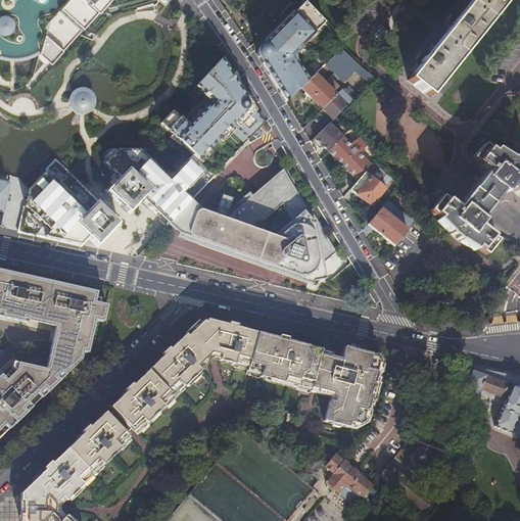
[(0,0),(0,50),(7,53),(13,54),(18,55),(25,54),(31,52),(38,50),(42,51),(51,19),(67,0),(93,0),(102,7),(108,0),(0,0)]
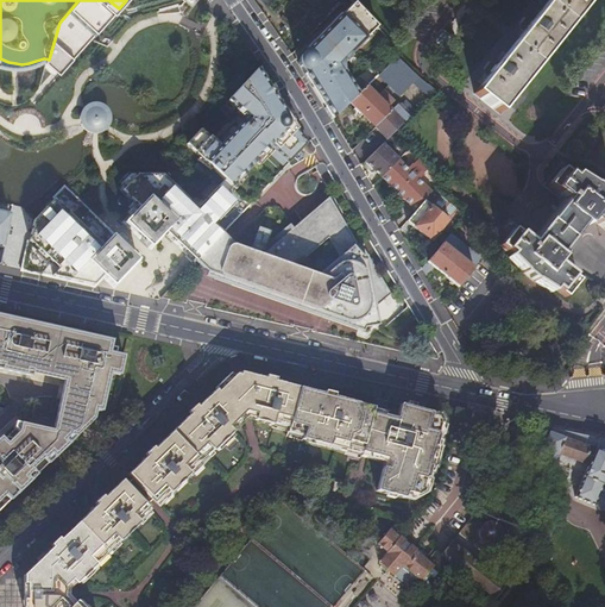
[(346,61),(379,24),(358,0),(306,55),(304,56),(303,60),(303,62),(303,64),(309,74),(336,117),(353,101),(361,93),(345,68),(346,61)]
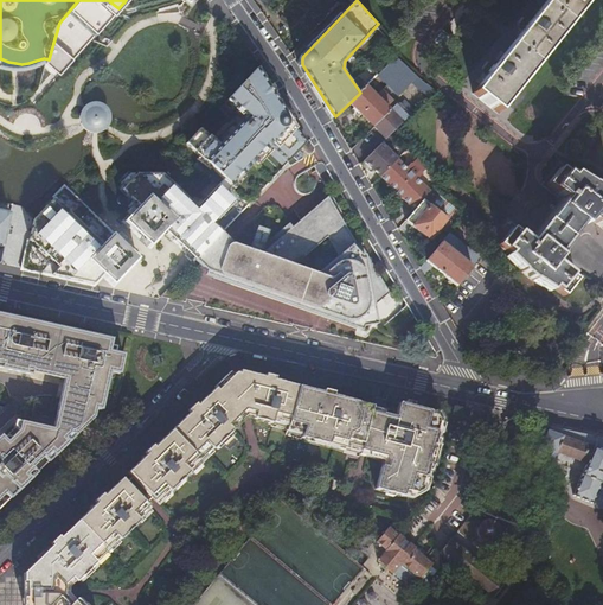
[(549,0),(540,11),(537,16),(536,16),(532,12),(527,18),(521,25),(524,27),(526,29),(515,42),(501,59),(496,57),(486,69),(491,72),(476,90),(501,110),(588,0),(549,0)]
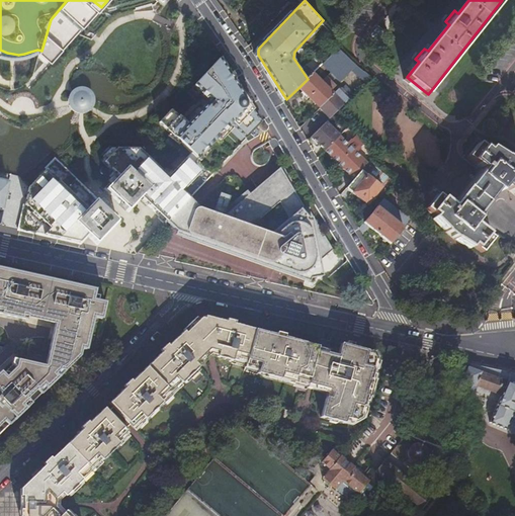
[(351,58),(340,47),(331,56),(325,62),(329,67),(335,73),(343,81),(354,69),(367,82),(371,78),(358,65),(351,58)]
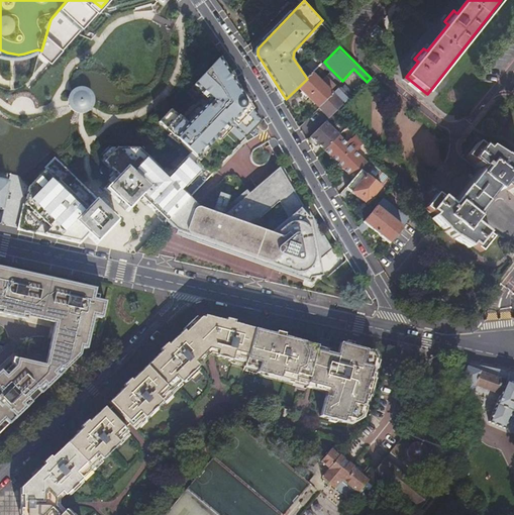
[(188,122),(172,108),(160,120),(185,144),(192,151),(198,158),(232,121),(247,136),(263,121),(220,56),(195,83),(206,93),(204,95),(208,99),(188,122)]
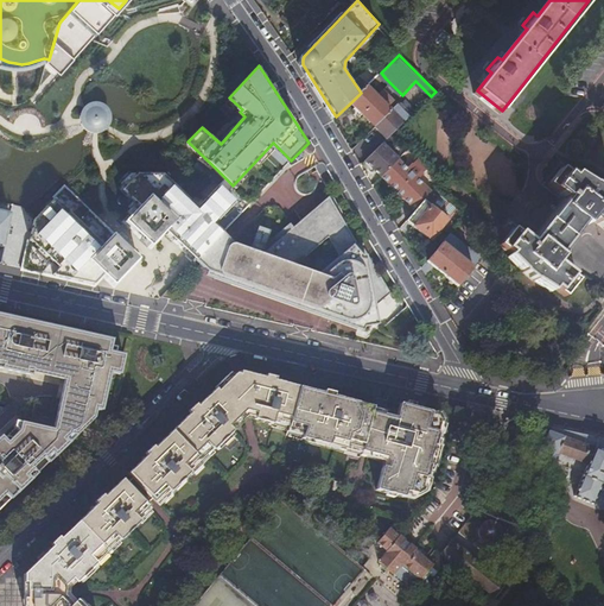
[(381,73),(370,83),(376,88),(386,79),(381,73)]
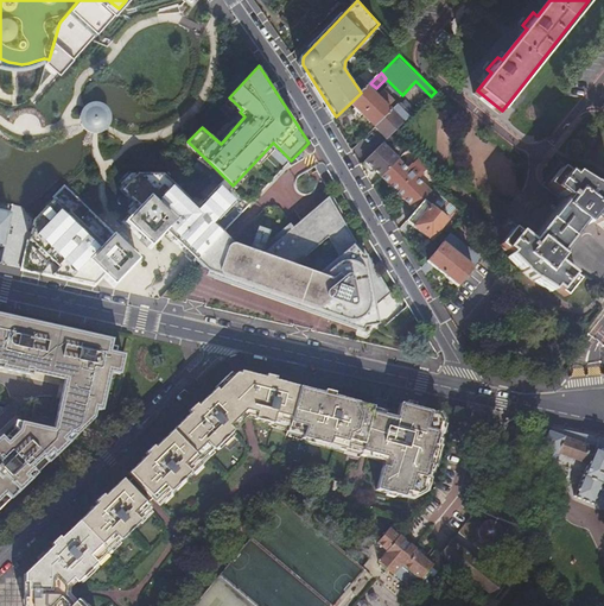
[(361,93),(353,101),(366,113),(389,138),(396,131),(399,128),(414,113),(401,101),(398,105),(395,102),(396,100),(386,89),(380,95),(369,84),(361,93)]
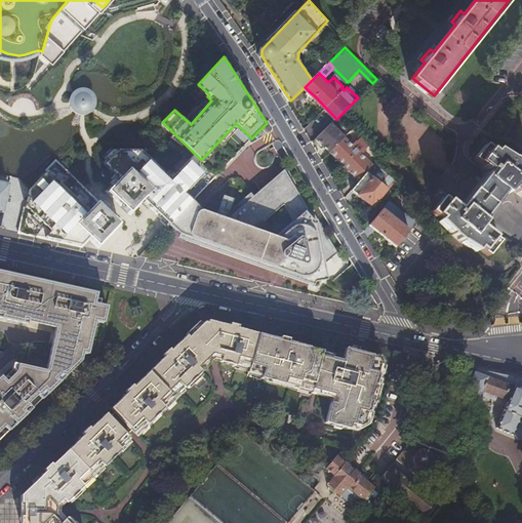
[(98,96),(96,91),(93,88),(88,86),(84,86),(79,87),(75,89),(73,93),(71,97),(71,102),(72,105),(73,108),(75,111),(78,112),(80,113),(82,114),(85,114),(88,114),(91,113),(94,111),(96,108),(97,106),(98,101),(98,96)]
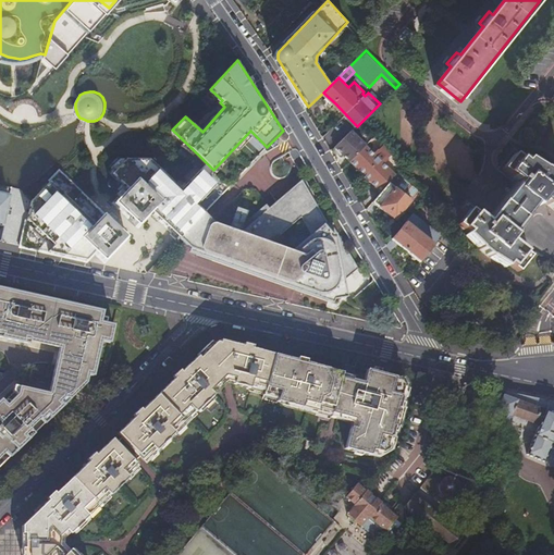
[(344,116),(329,132),(334,137),(349,122),(344,116)]
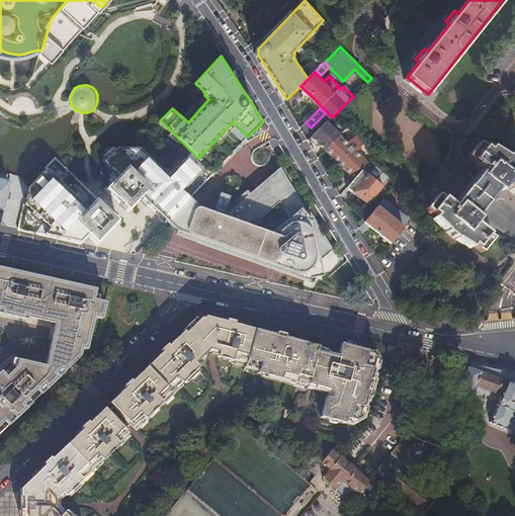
[(340,161),(354,146),(350,142),(329,120),(313,136),(319,142),(320,142),(340,161)]
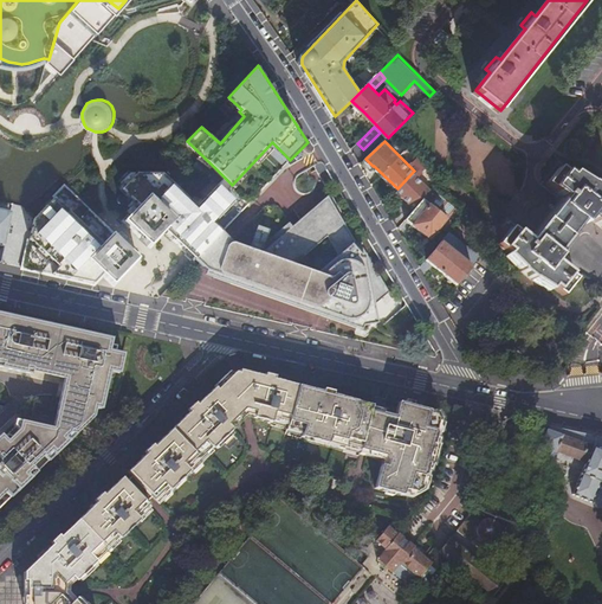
[(409,166),(414,171),(426,160),(421,155),(414,162),(414,161),(409,166)]
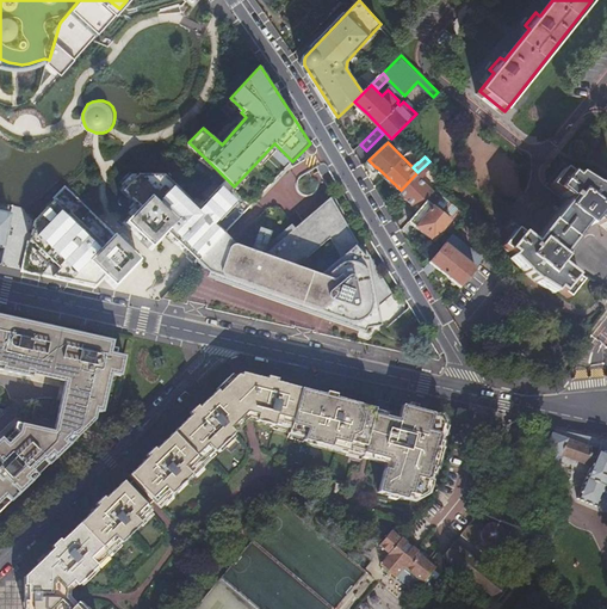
[(429,161),(417,172),(423,178),(429,173),(428,172),(434,166),(429,161)]
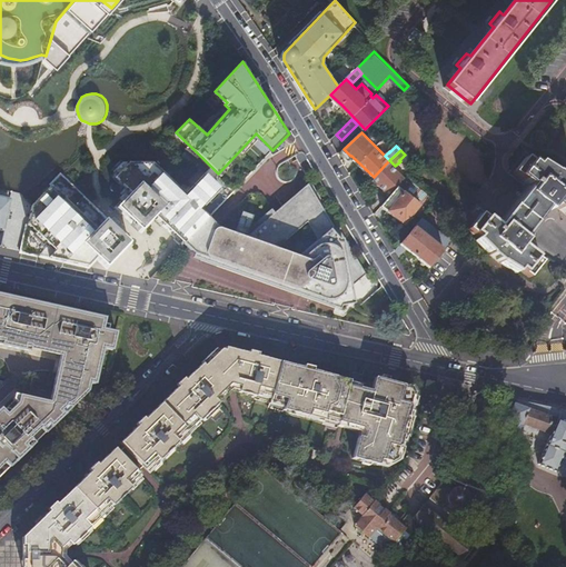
[(565,173),(559,169),(558,170),(553,166),(549,170),(540,162),(530,155),(517,170),(534,183),(502,225),(485,211),(473,227),(483,236),(492,242),(488,247),(494,252),(493,254),(504,262),(504,261),(510,265),(514,260),(523,268),(534,276),(544,262),(546,260),(526,245),(530,239),(527,237),(550,207),(554,209),(558,204),(565,209),(565,173)]
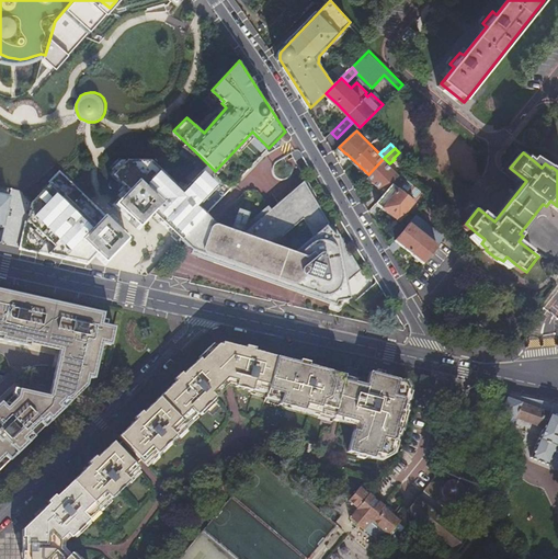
[(192,185),(190,183),(183,191),(166,173),(152,160),(128,158),(115,173),(131,189),(117,202),(129,214),(141,225),(155,210),(162,218),(164,215),(166,216),(192,185)]
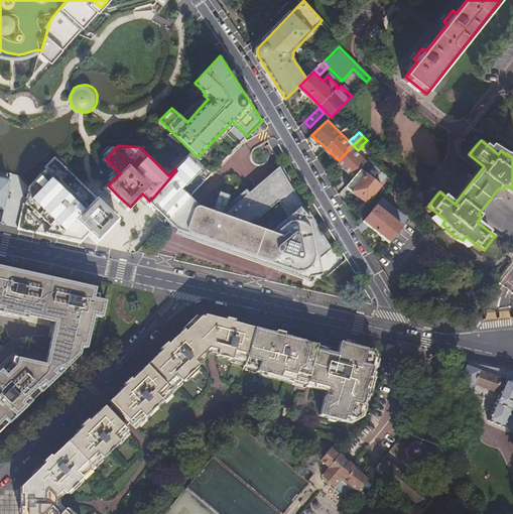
[(358,150),(353,145),(339,160),(351,172),(356,177),(369,161),(358,150)]
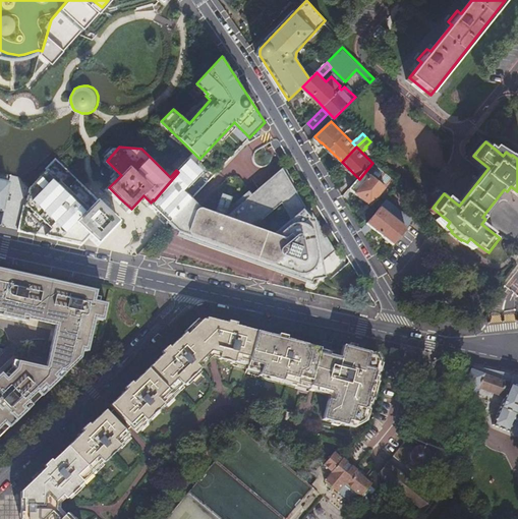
[(497,147),(495,149),(503,156),(506,152),(497,147)]
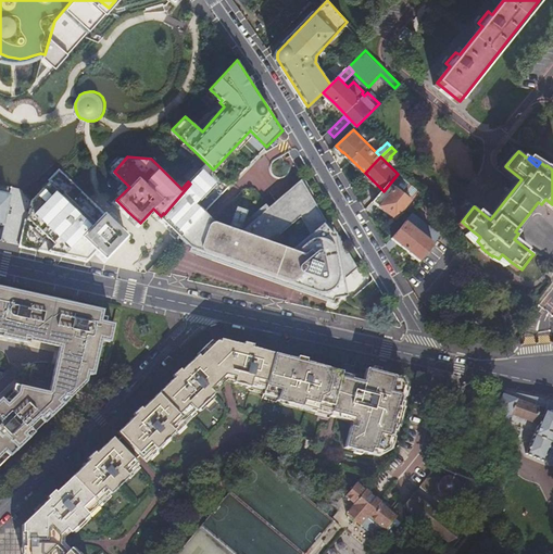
[(203,212),(196,205),(205,194),(203,192),(209,186),(212,188),(216,184),(208,175),(213,170),(206,163),(188,181),(190,184),(164,214),(163,213),(161,216),(180,236),(203,212)]
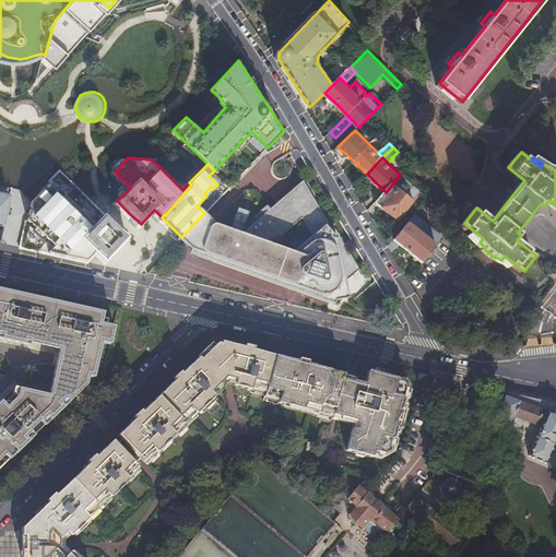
[(253,226),(252,227),(253,229),(256,232),(251,236),(216,224),(192,249),(191,252),(336,303),(338,296),(351,294),(339,232),(333,233),(331,226),(330,222),(305,180),(255,224),(253,226)]
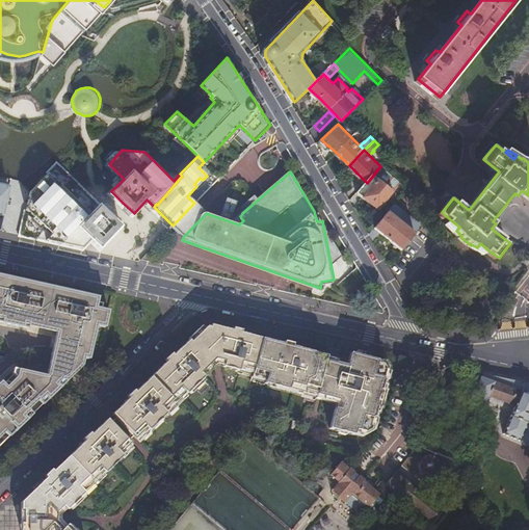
[(371,202),(374,204),(380,209),(395,190),(379,178),(365,196),(371,202)]
